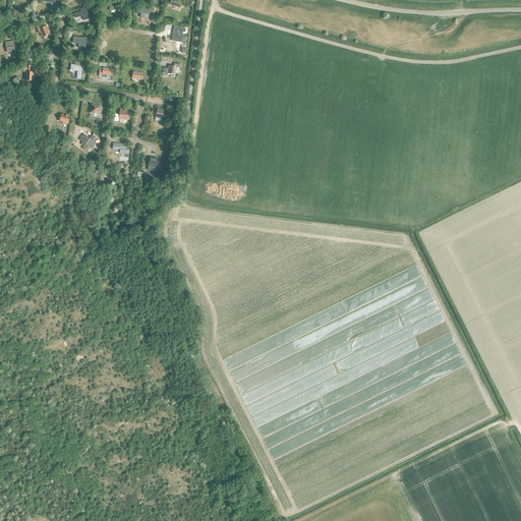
[(109,1),(110,10),(117,9),(117,10),(120,9),(119,3),(112,4),(112,1),(109,1)]
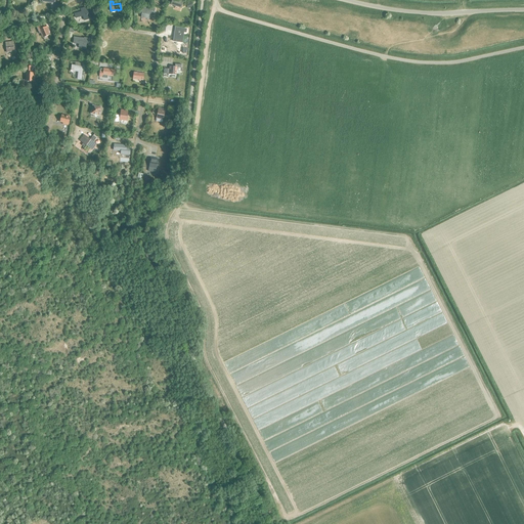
[(139,7),(138,13),(142,14),(141,17),(149,18),(150,11),(155,12),(155,8),(143,6),(143,8),(139,7)]
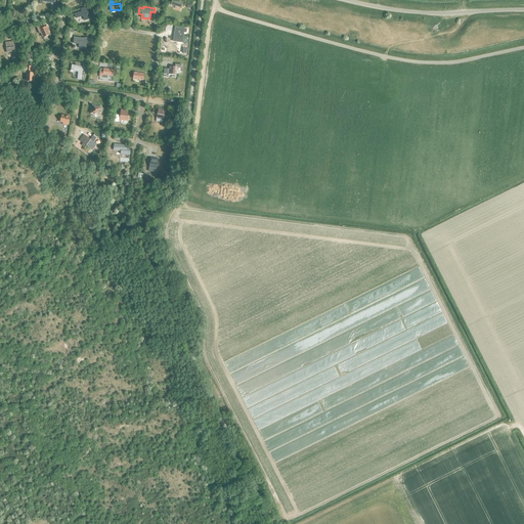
[(81,12),(75,14),(76,18),(83,16),(84,20),(92,18),(89,7),(80,9),(81,12)]
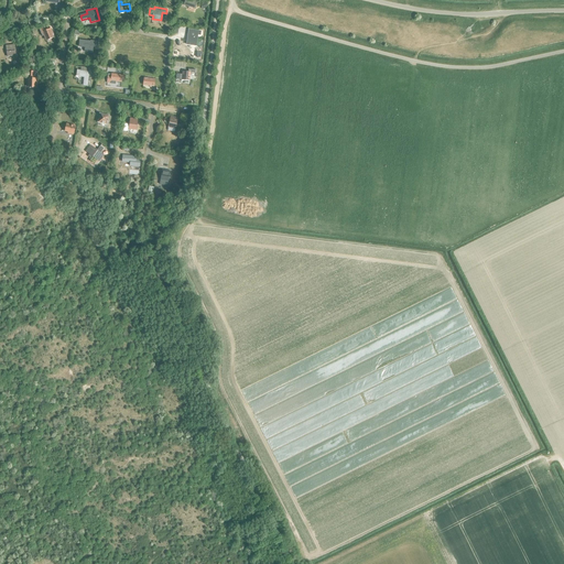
[(44,26),(39,29),(42,36),(44,35),(46,40),(53,38),(52,35),(53,34),(51,29),(50,28),(45,30),(44,26)]
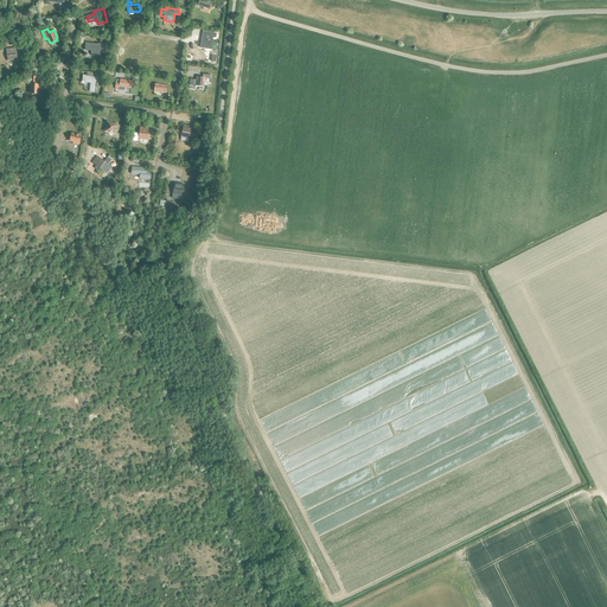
[(203,32),(202,45),(206,45),(206,49),(211,50),(212,38),(216,38),(216,33),(203,32)]
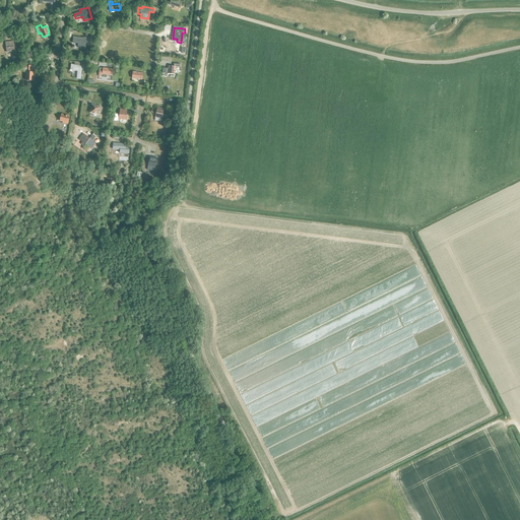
[(73,38),(73,43),(78,44),(78,48),(85,49),(85,44),(87,44),(87,38),(83,38),(83,39),(73,38)]
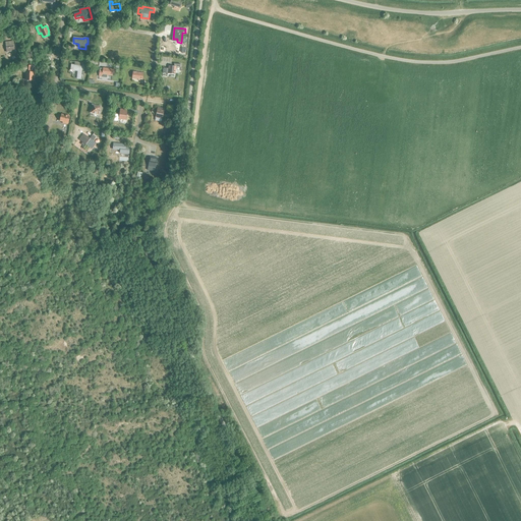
[(6,43),(7,52),(14,52),(13,42),(6,43)]
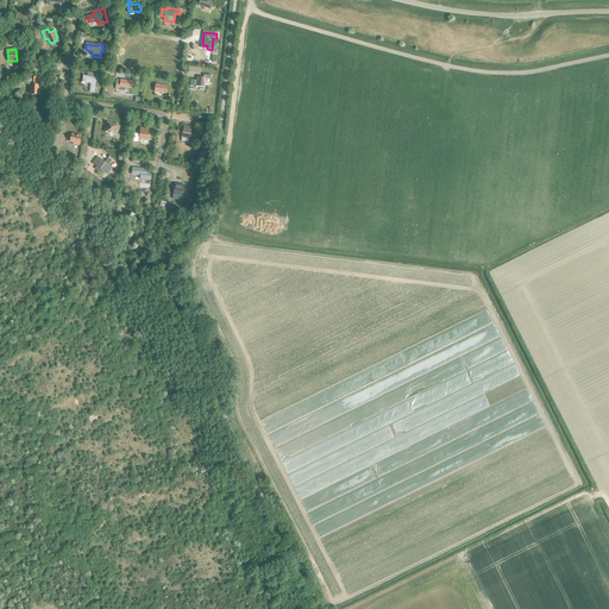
[(83,76),(82,82),(92,83),(90,93),(94,93),(95,88),(99,88),(99,85),(95,85),(96,77),(94,77),(94,74),(87,73),(87,76),(83,76)]
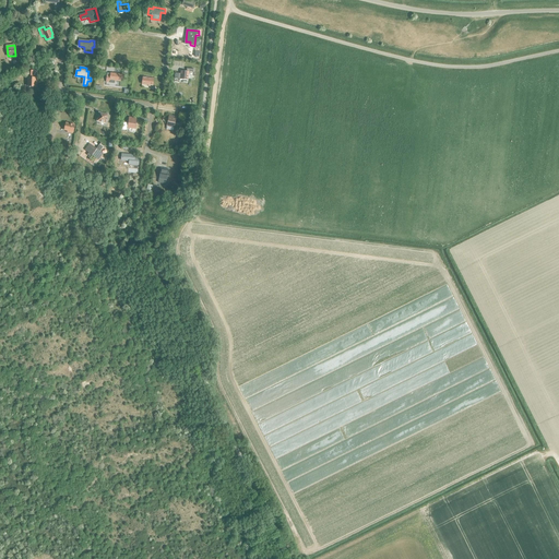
[(175,73),(175,79),(188,81),(189,72),(193,72),(193,69),(187,69),(187,72),(181,71),(180,74),(175,73)]
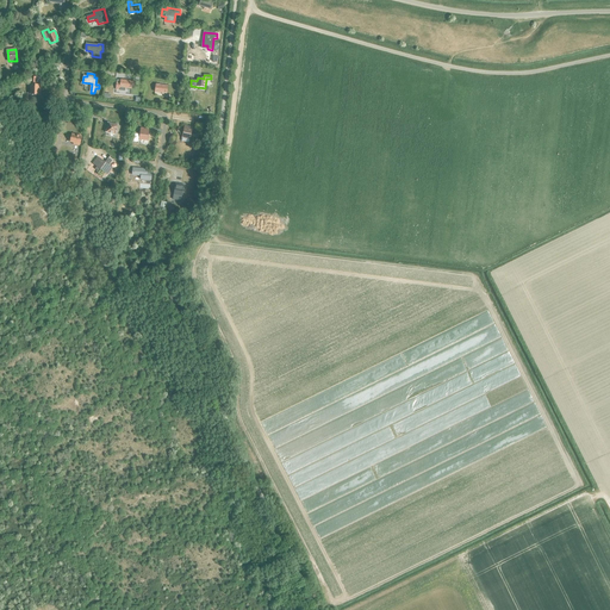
[(31,94),(38,94),(38,92),(41,92),(41,89),(38,89),(38,86),(36,85),(36,78),(31,78),(31,85),(31,94)]
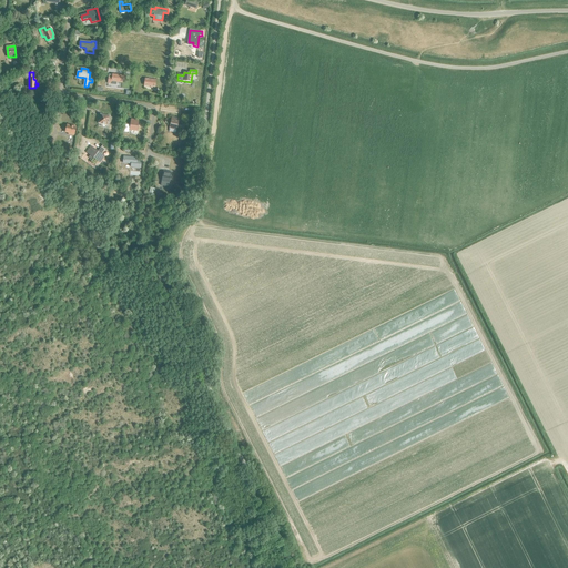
[(125,81),(127,75),(123,75),(112,74),(112,78),(109,78),(108,83),(111,83),(111,81),(122,83),(123,81),(125,81)]
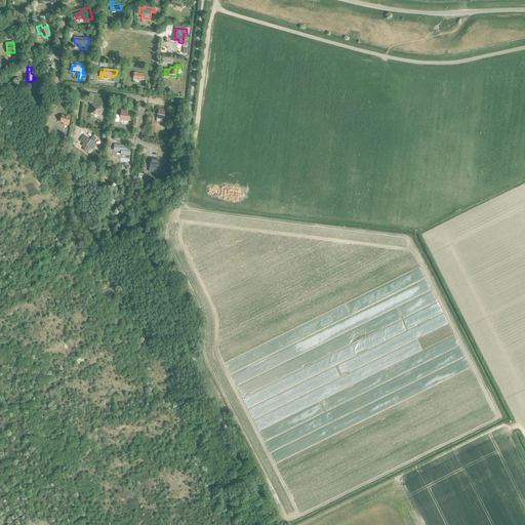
[(133,78),(139,79),(139,81),(140,81),(140,80),(144,80),(145,74),(134,73),(133,78)]
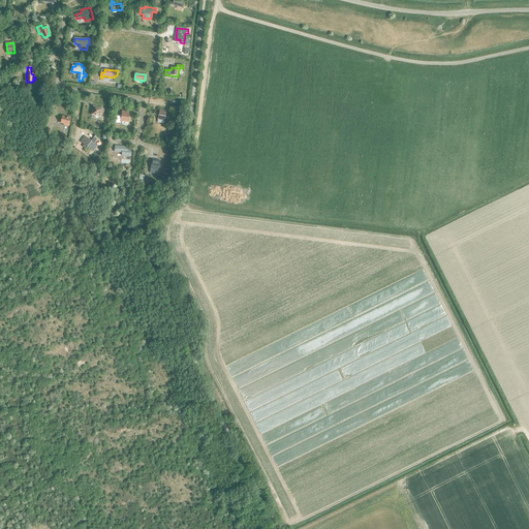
[(92,115),(100,117),(102,109),(94,106),(92,115)]
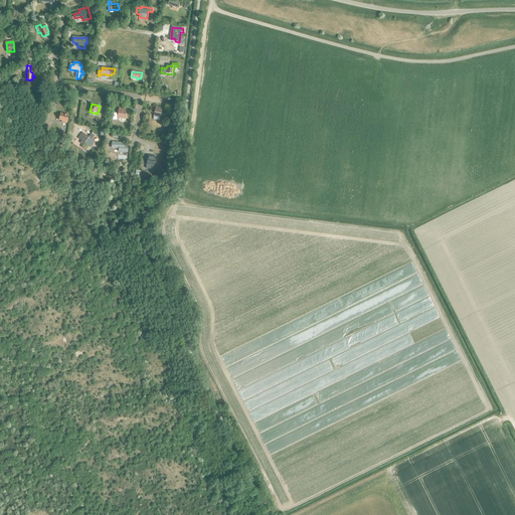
[(154,116),(160,118),(162,108),(156,107),(154,116)]
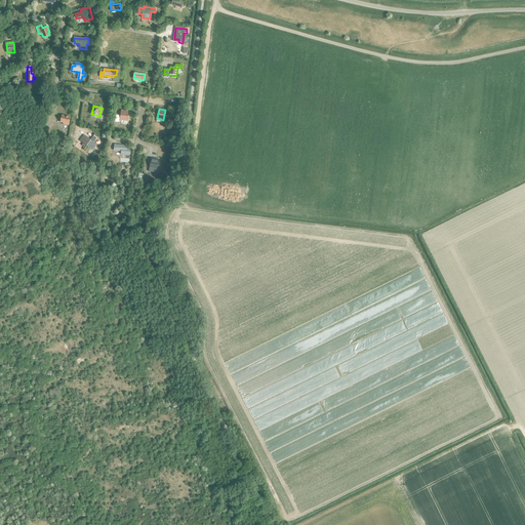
[(116,115),(115,122),(119,122),(119,120),(126,121),(128,111),(121,110),(120,116),(116,115)]
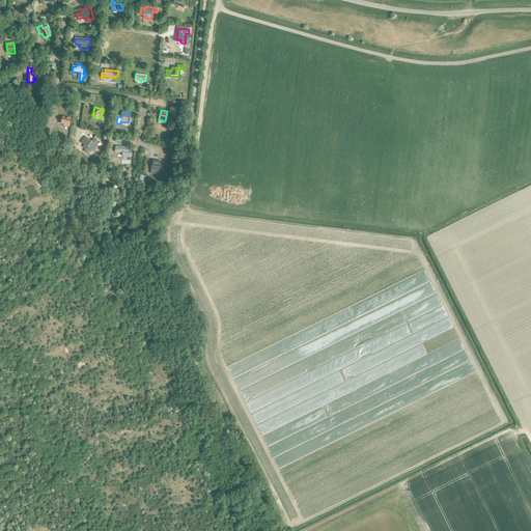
[(83,139),(80,143),(84,145),(83,147),(86,149),(87,147),(91,150),(95,145),(94,144),(98,140),(94,138),(91,142),(86,138),(85,137),(84,137),(83,139)]
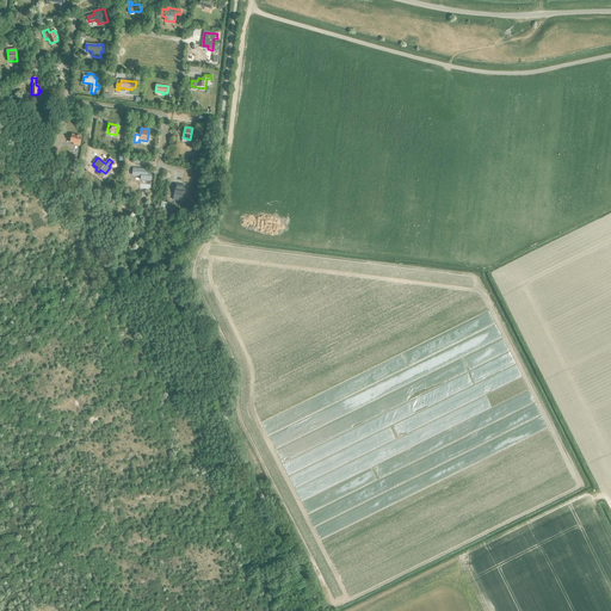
[(133,168),(133,176),(141,177),(141,180),(150,180),(152,173),(147,173),(147,170),(133,168)]
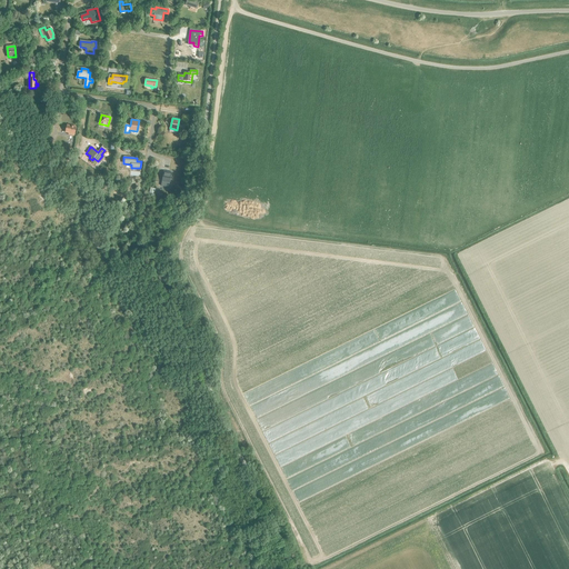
[(162,182),(169,183),(171,172),(163,171),(162,182)]
